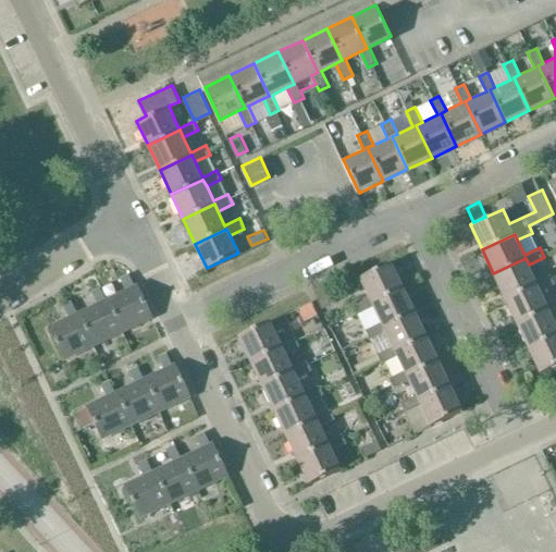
[(529,265),(526,258),(493,273),(505,298),(538,282),(541,289),(555,282),(555,280),(551,272),(536,279),(529,265)]
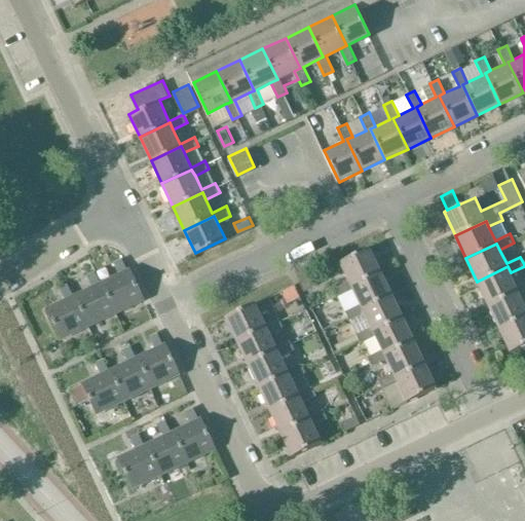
[(381,270),(370,247),(339,261),(348,280),(350,285),(381,270)]
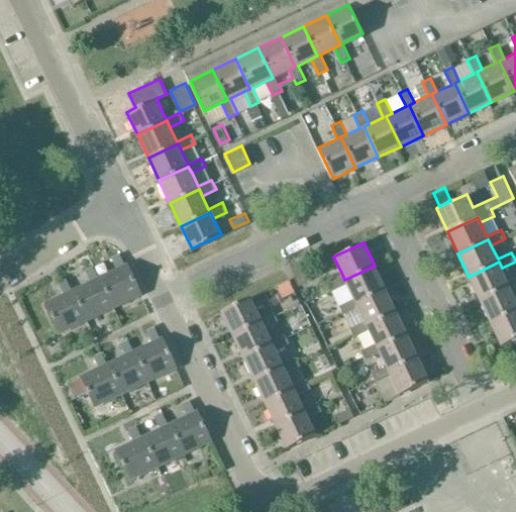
[(502,268),(499,262),(469,277),(480,299),(510,285),(512,290),(515,289),(515,277),(508,281),(502,268)]
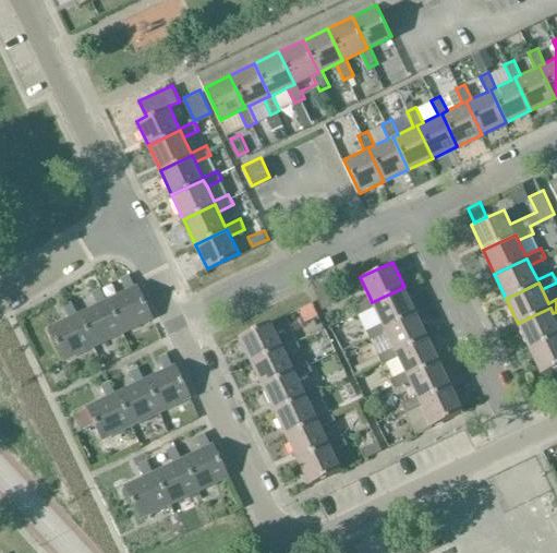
[(108,297),(123,329),(153,315),(137,284),(108,297)]
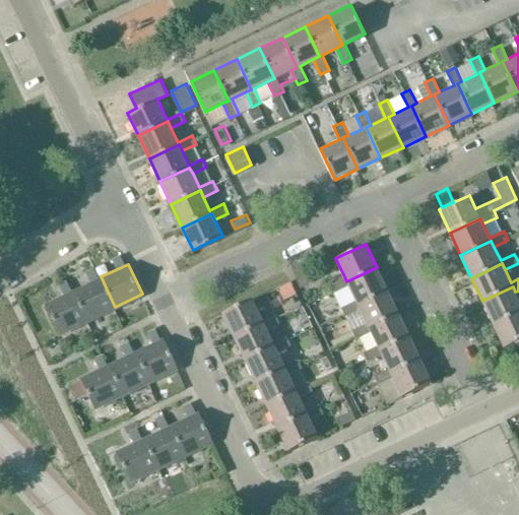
[(346,281),(344,276),(331,282),(335,292),(349,284),(355,299),(358,304),(387,290),(377,267),(346,281)]
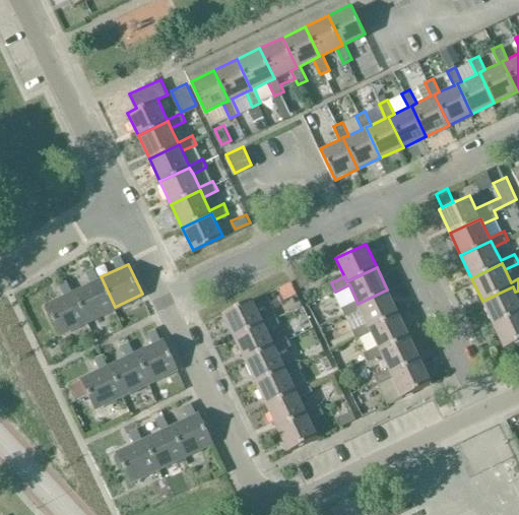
[(297,276),(301,284),(315,277),(311,269),(297,276)]
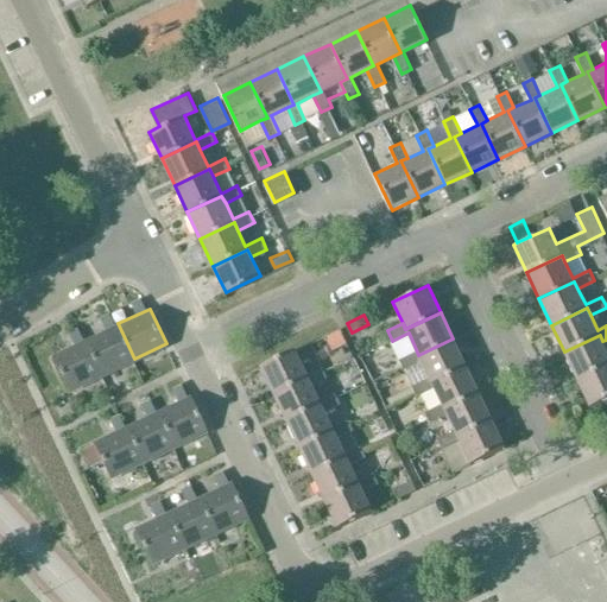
[(102,374),(134,359),(118,323),(86,338),(102,374)]
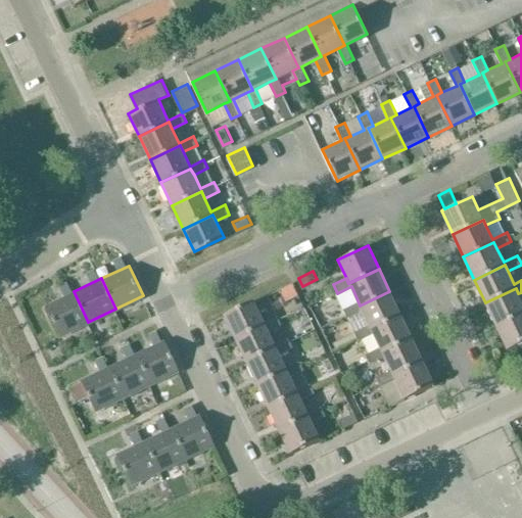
[(293,280),(279,287),(284,297),(298,290),(293,280)]
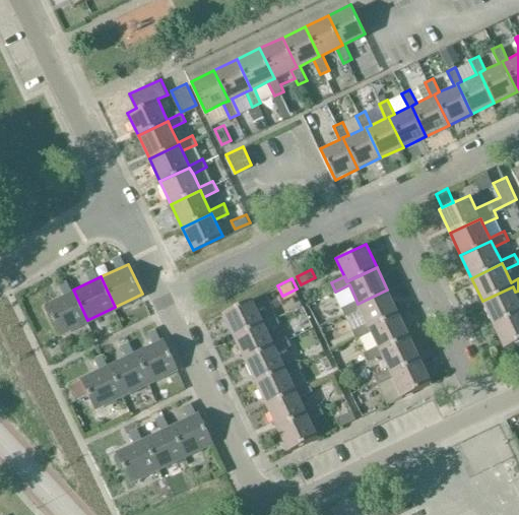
[(493,323),(518,311),(518,299),(515,292),(513,286),(482,301),(493,323)]
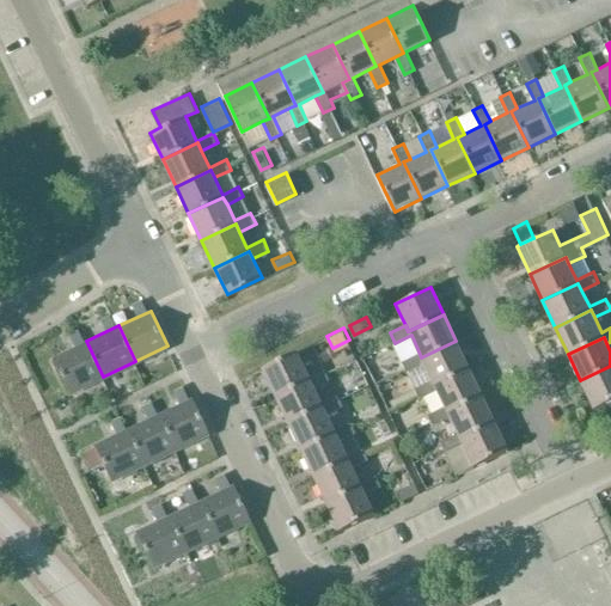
[(71,391),(103,377),(86,341),(54,356),(71,391)]
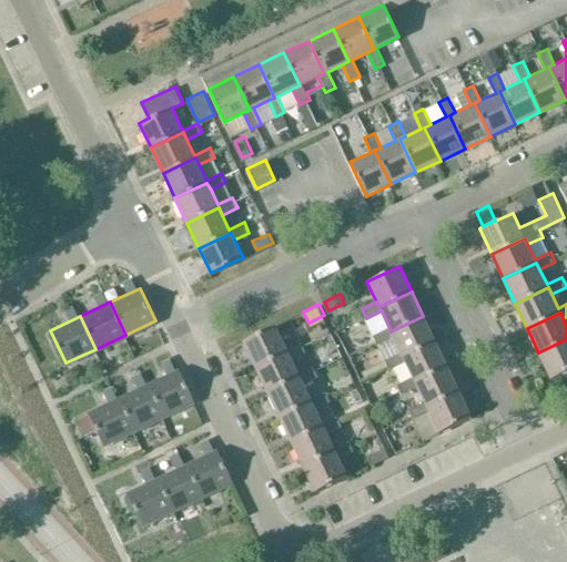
[(401,351),(403,356),(435,340),(423,316),(391,331),(388,326),(374,333),(378,343),(393,336),(401,351)]
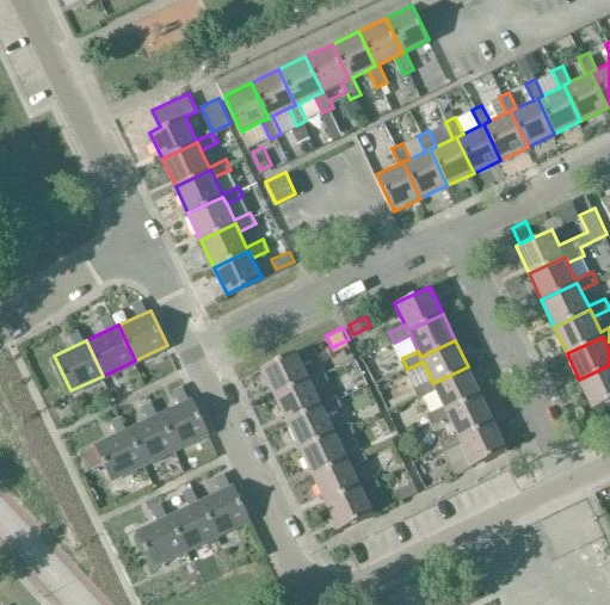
[(296,350),(262,366),(273,394),(309,377),(314,386),(330,378),(325,368),(308,375),(296,350)]
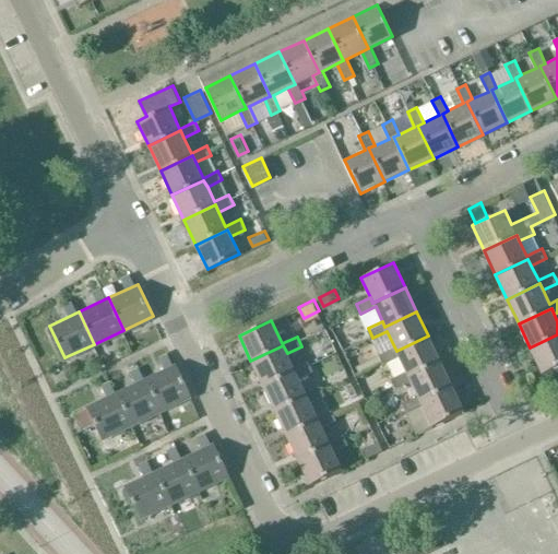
[(557,334),(530,348),(542,373),(557,365),(557,334)]
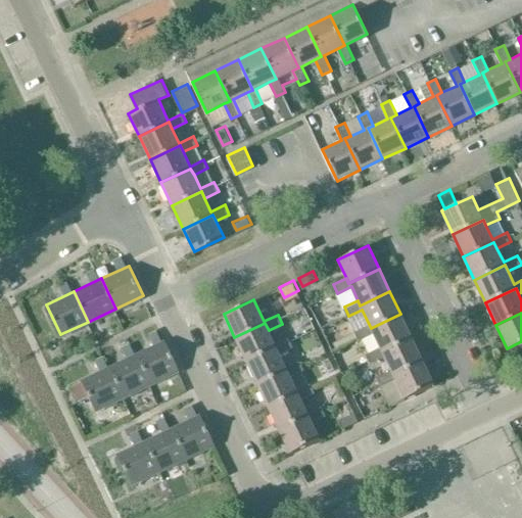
[(379,346),(382,351),(412,337),(400,314),(371,328),(369,324),(356,331),(359,338),(373,332),(379,346)]
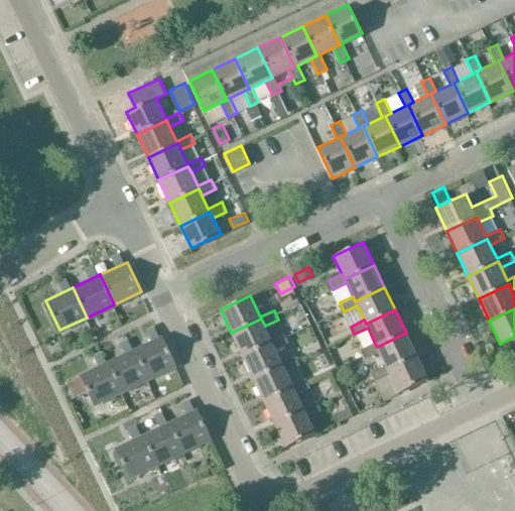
[(265,326),(261,318),(231,333),(242,355),(272,341),(275,348),(288,341),(284,333),(271,339),(265,326)]
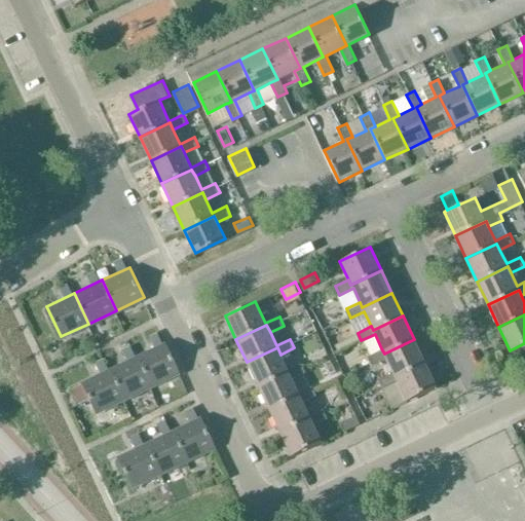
[(392,371),(396,377),(425,363),(414,339),(384,354),(381,348),(368,355),(372,363),(385,357),(392,371)]
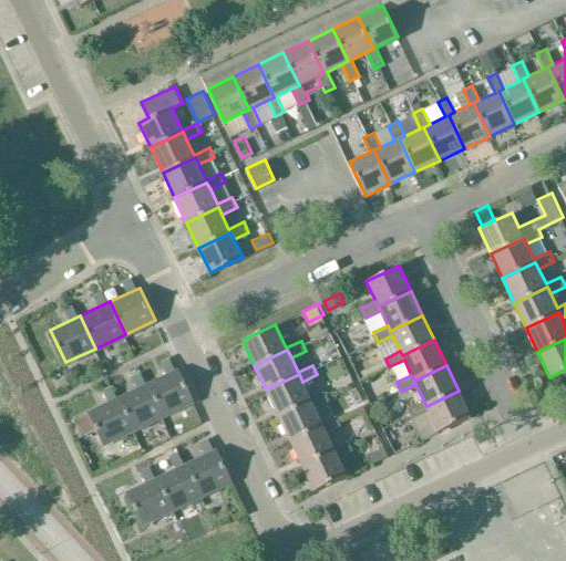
[(148,382),(164,414),(193,400),(177,367),(148,382)]
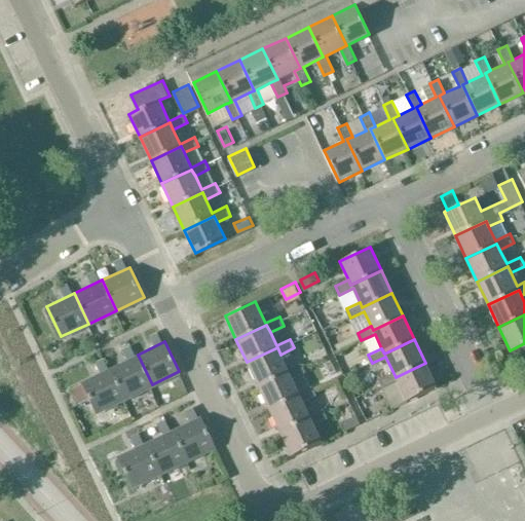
[(247,362),(258,385),(289,371),(292,377),(306,371),(301,362),(288,369),(280,355),(277,347),(247,362)]
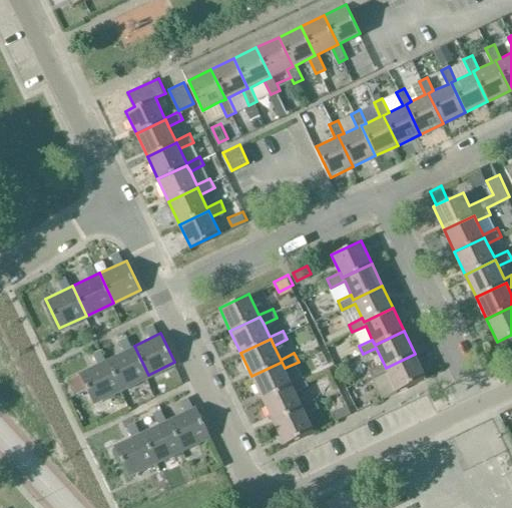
[(121,388),(148,375),(134,346),(107,359),(121,388)]
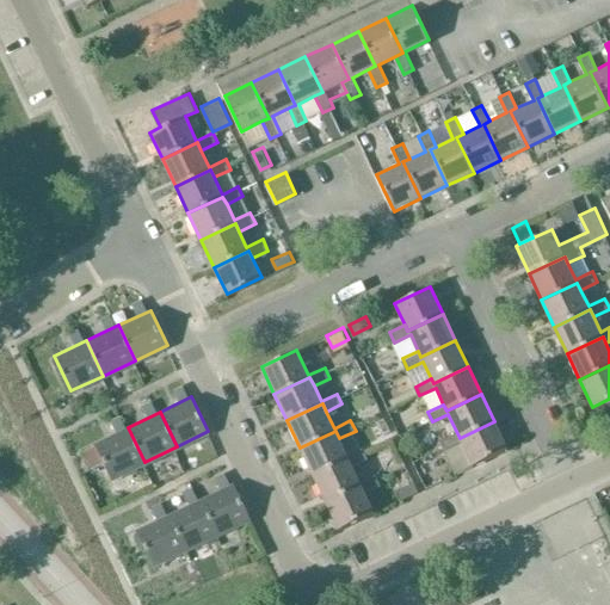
[(473,464),(507,448),(494,421),(460,438),(456,431),(441,439),(445,449),(462,442),(473,464)]
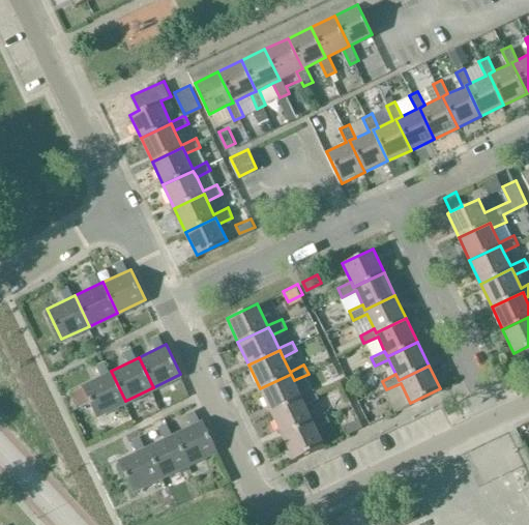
[(97,414),(125,401),(111,371),(83,384),(90,399),(97,414)]
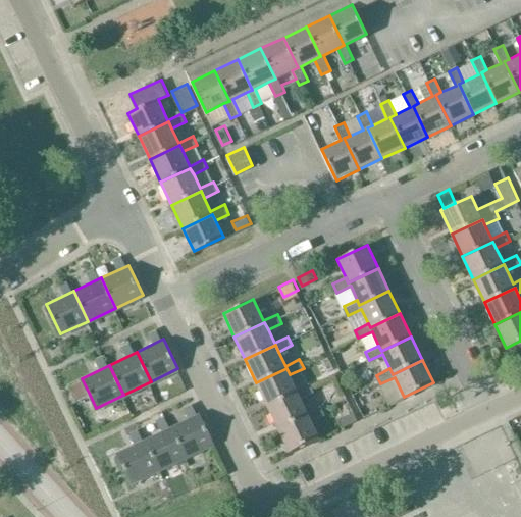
[(290,374),(287,368),(256,382),(267,405),(298,391),(301,397),(314,391),(310,382),(297,389),(290,374)]
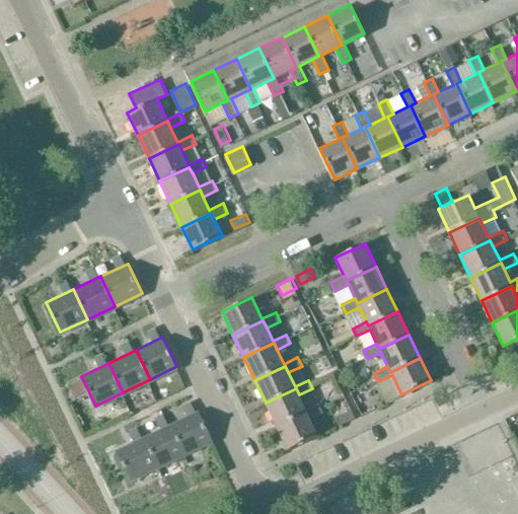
[(81,376),(71,381),(78,395),(88,390),(81,376)]
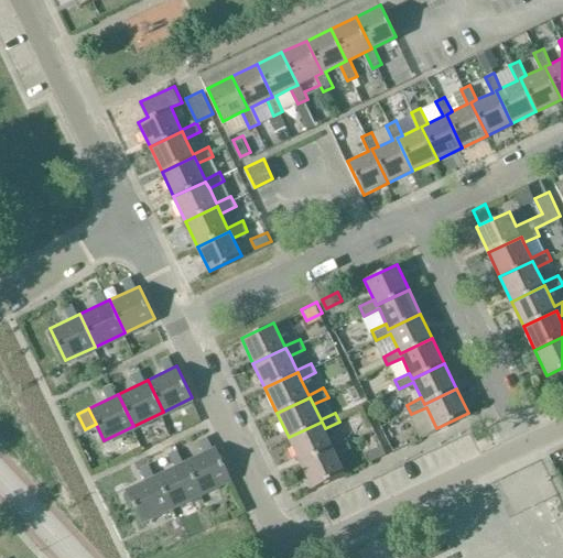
[(289,437),(301,462),(334,447),(336,453),(352,446),(346,436),(332,442),(325,428),(322,422),(289,437)]
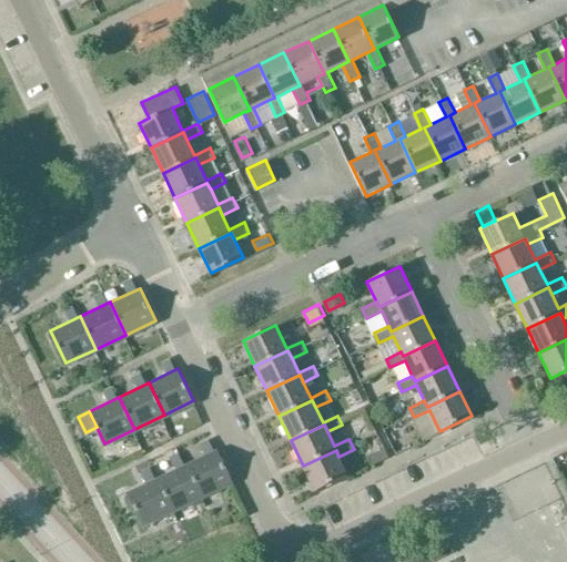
[(371,453),(375,462),(391,455),(386,446),(371,453)]
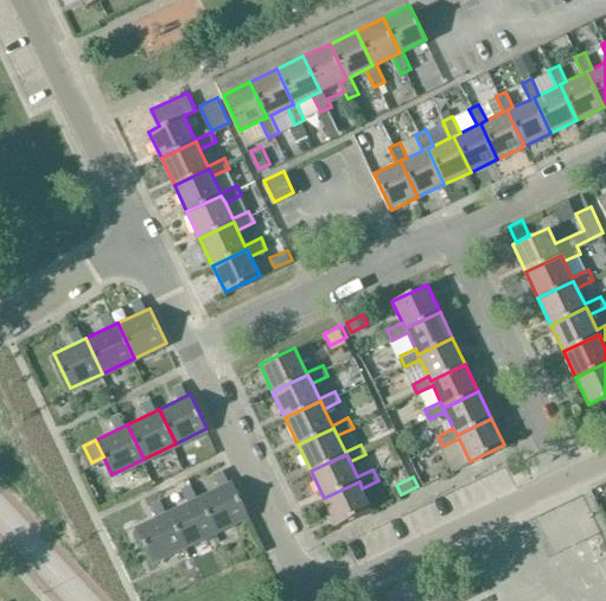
[(199,496),(216,530),(248,515),(231,480),(199,496)]
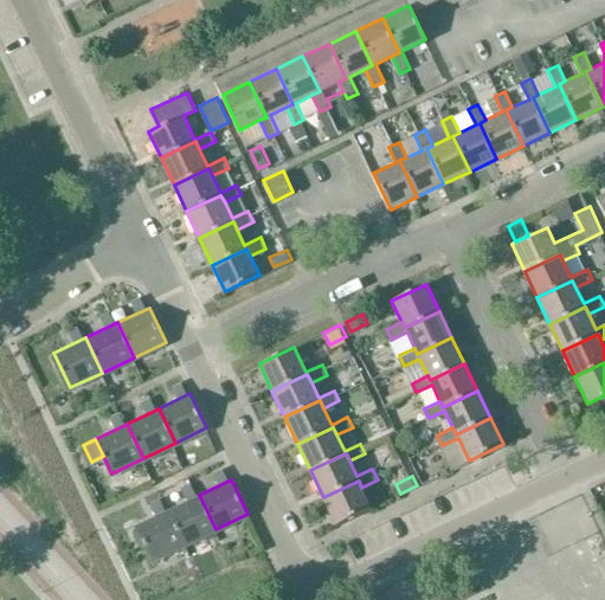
[(361,488),(359,481),(323,497),(336,524),(371,507),(361,488)]
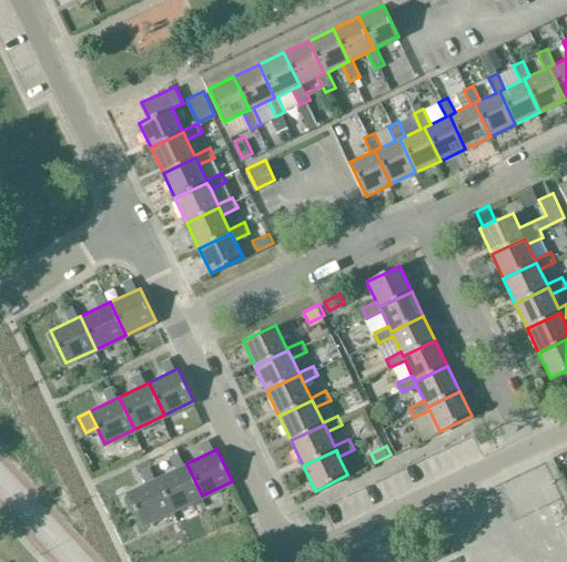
[(173,510),(202,496),(186,463),(158,477),(173,510)]
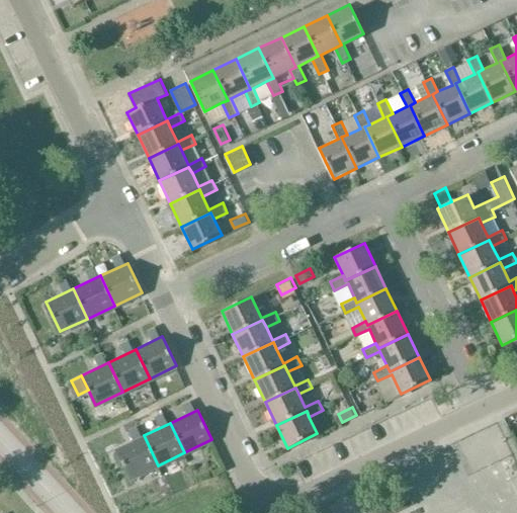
[(131,478),(158,465),(144,435),(116,448),(131,478)]
